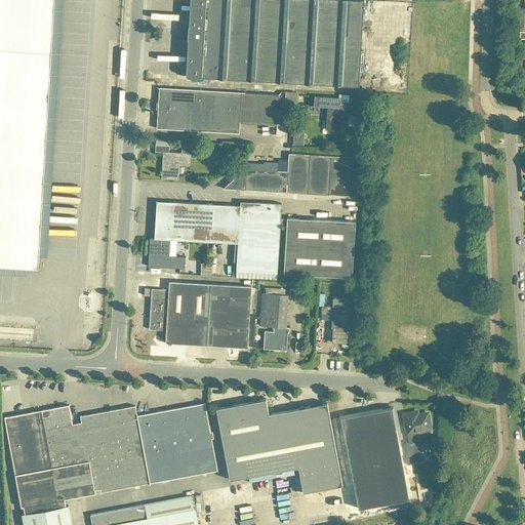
[(0,0),(0,266),(39,269),(54,0),(0,0)]
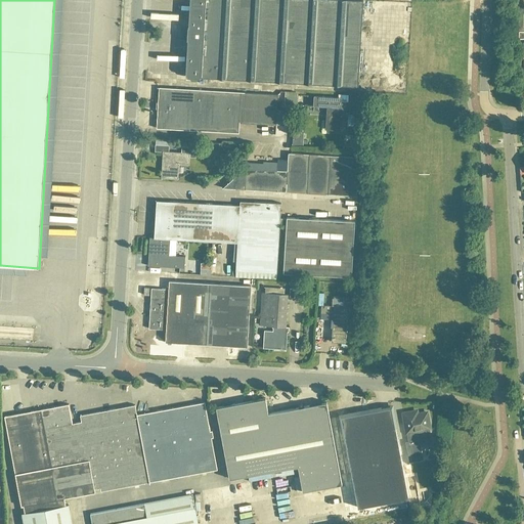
[(190,0),(186,74),(188,77),(200,77),(202,75),(204,77),(357,87),(362,1),(352,0),(190,0)]
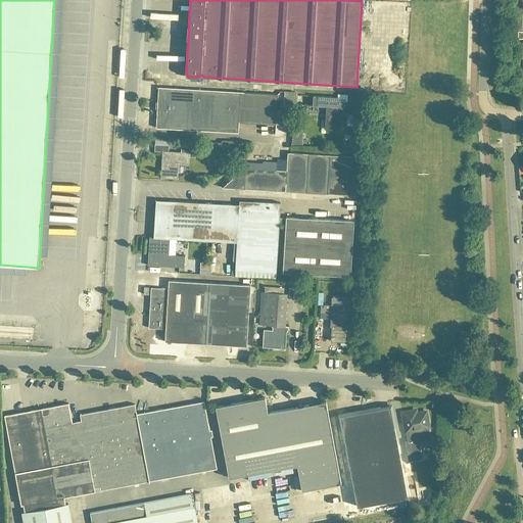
[(158,88),(156,129),(161,129),(161,130),(167,131),(168,129),(238,133),(239,123),(276,126),(278,95),(158,88)]
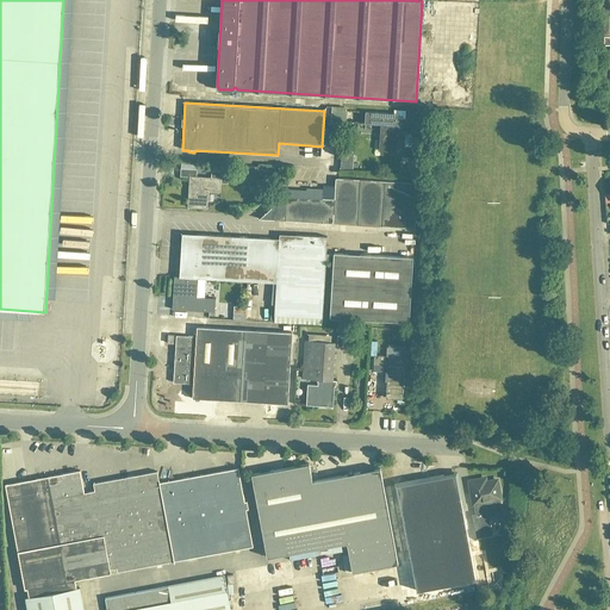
[(393,118),(393,114),(366,112),(365,124),(388,125),(387,134),(380,132),(379,151),(403,153),(404,148),(410,148),(412,145),(412,137),(411,135),(402,135),(403,118),(393,118)]
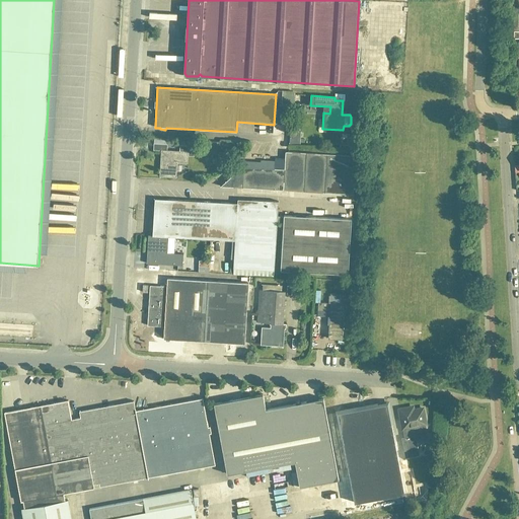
[(187,163),(188,156),(194,156),(195,146),(180,145),(179,151),(167,151),(167,144),(154,144),(154,150),(161,150),(160,176),(176,177),(176,162),(187,163)]
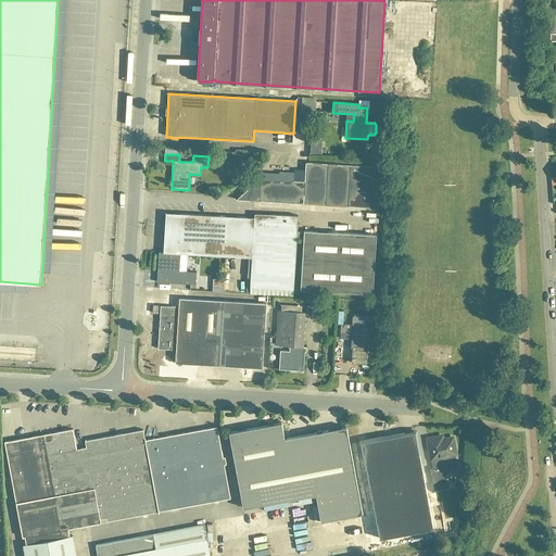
[(258,179),(236,199),(236,200),(378,209),(380,167),(305,163),(304,181),(258,179)]
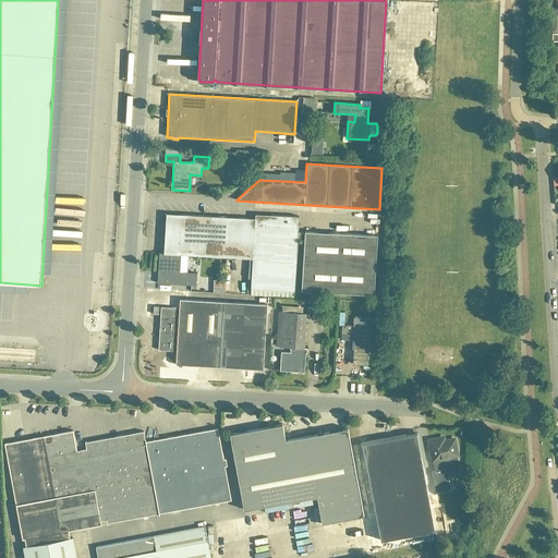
[(167,214),(166,218),(164,253),(166,253),(167,253),(181,254),(227,257),(253,258),(251,288),(295,290),(298,240),(305,240),(302,291),(375,295),(378,235),(305,232),(305,233),(299,232),(299,217),(270,216),(256,215),(255,219),(167,214)]
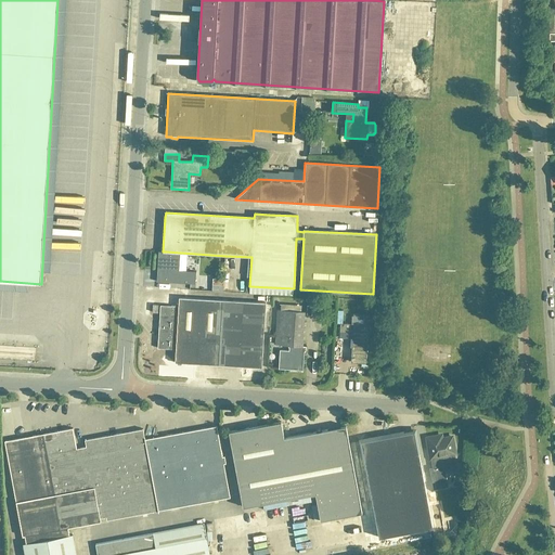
[(180,253),(166,252),(165,252),(163,252),(158,252),(157,282),(195,284),(195,271),(179,270),(180,253)]
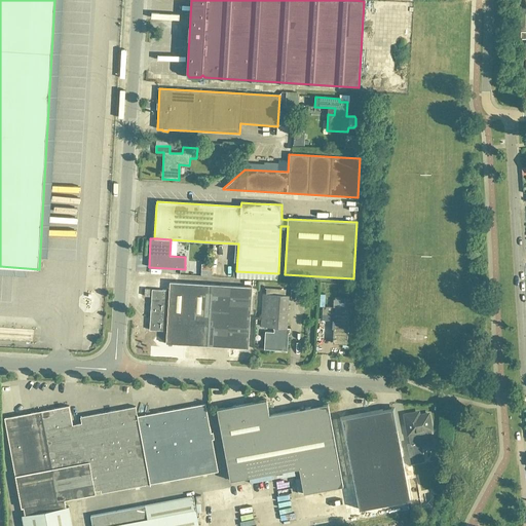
[(152,290),(150,330),(166,331),(165,344),(248,348),(252,287),(170,282),(170,291),(152,290)]
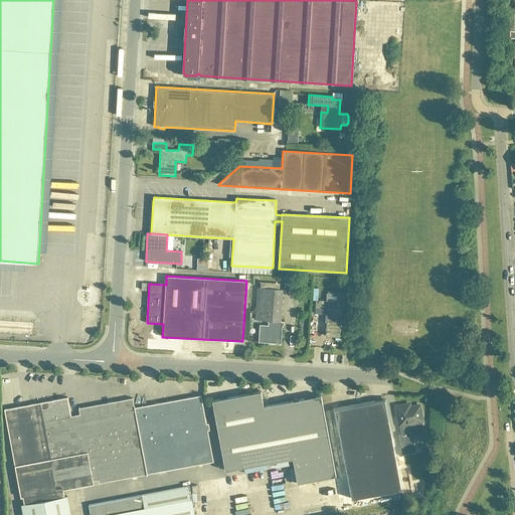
[(283,326),(280,326),(281,321),(283,289),(259,288),(256,319),(269,320),(268,325),(260,325),(259,342),(282,343),(283,326)]
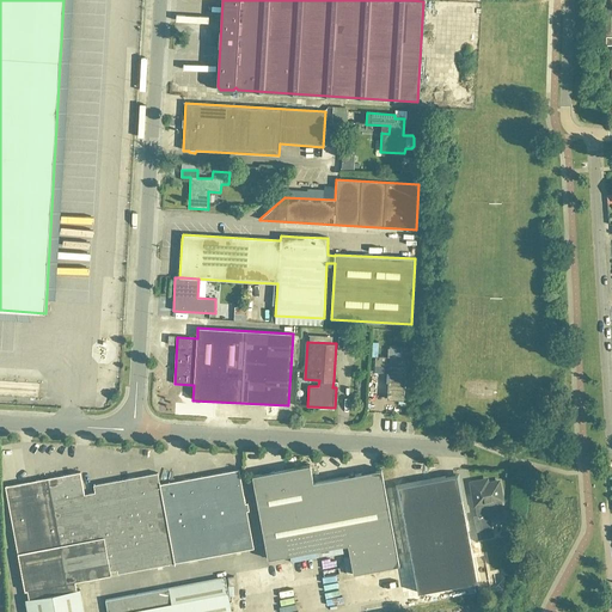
[(387,372),(389,366),(399,366),(399,356),(375,355),(374,371),(387,372)]
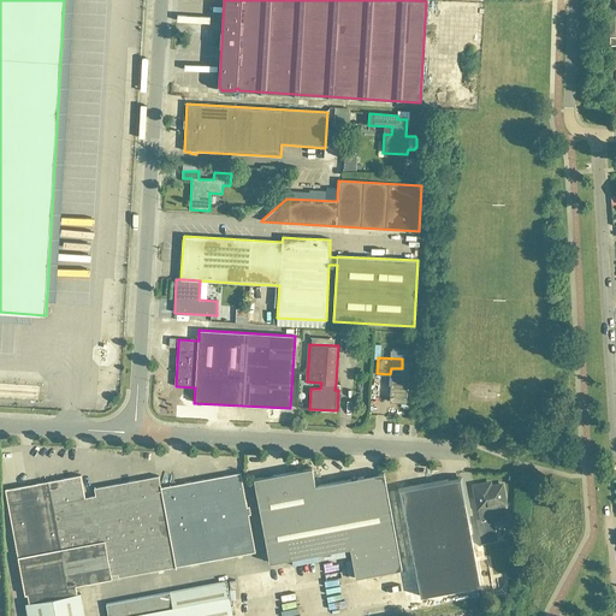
[(389,402),(407,402),(408,369),(402,368),(391,368),(390,374),(389,402)]
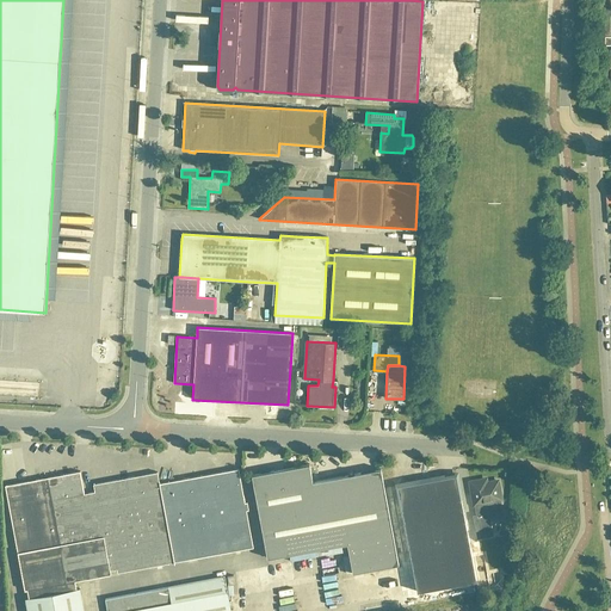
[(309,464),(252,475),(269,559),(347,543),(353,573),(399,563),(381,469),(313,481),(309,464)]
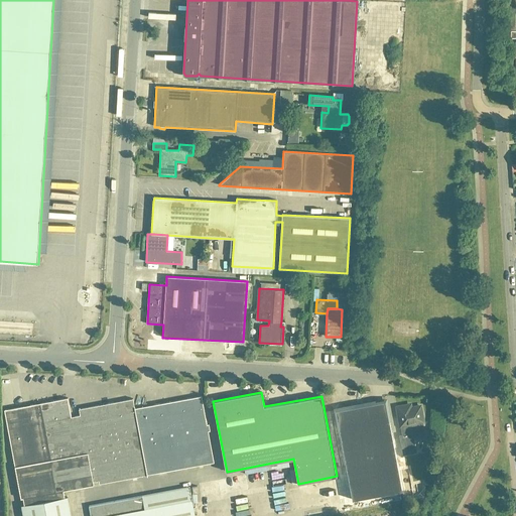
[(69,398),(5,410),(21,499),(24,498),(25,505),(23,506),(24,515),(71,515),(68,497),(65,497),(63,491),(94,485),(94,482),(100,481),(100,484),(215,463),(203,396),(136,408),(134,399),(80,409),(81,415),(72,417),(69,398)]
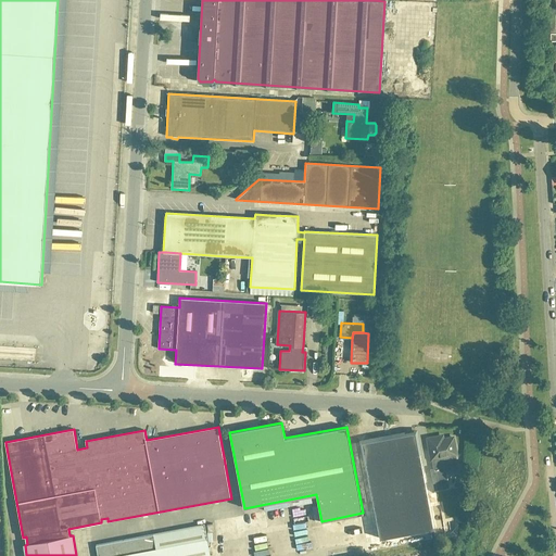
[(362,442),(379,539),(433,529),(415,432),(362,442)]
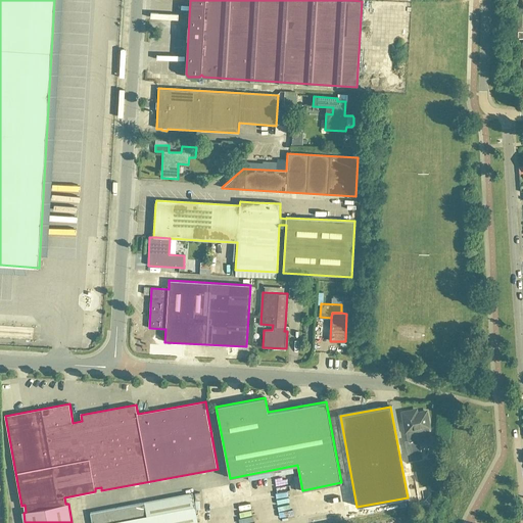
[(428,428),(429,428),(426,412),(425,412),(424,411),(419,412),(418,414),(413,415),(412,411),(402,413),(406,432),(407,432),(409,441),(406,442),(409,461),(419,459),(415,441),(430,438),(428,428)]
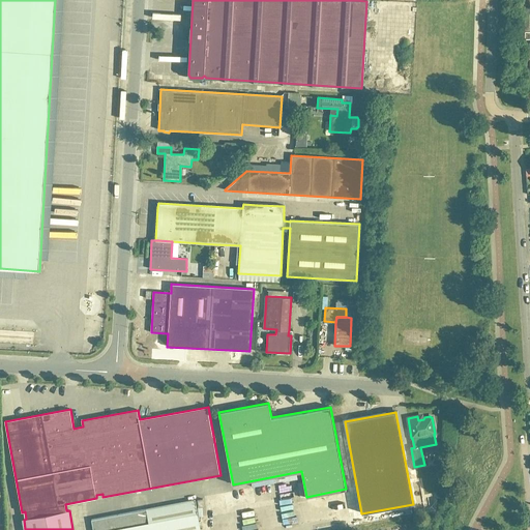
[(91,521),(93,529),(200,529),(195,501),(147,510),(147,509),(91,521)]
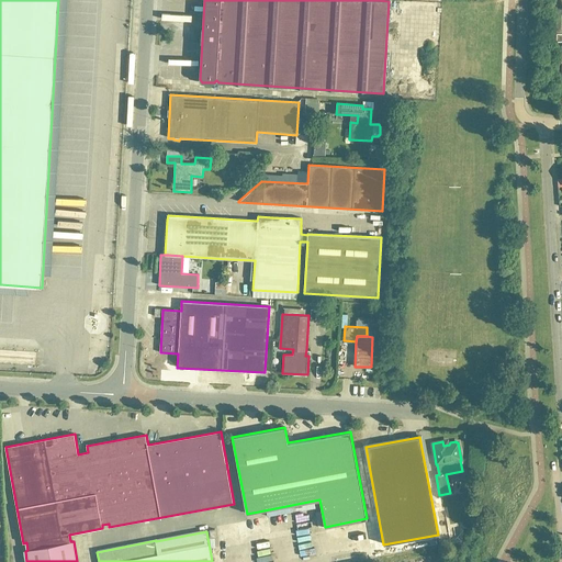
[(314,542),(301,542),(300,555),(314,555),(314,542)]
